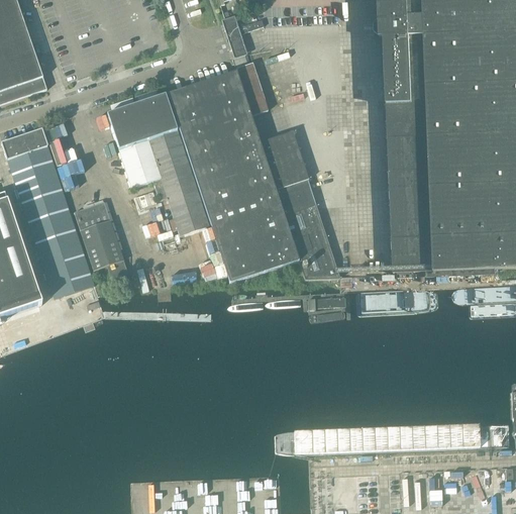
[(0,0),(0,104),(47,89),(16,0),(0,0)]
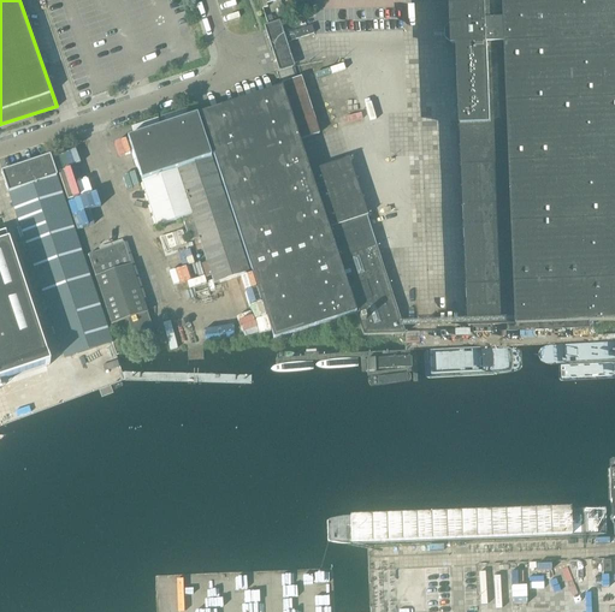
[(451,0),(453,42),(459,42),(469,322),(509,321),(509,330),(591,327),(592,319),(614,318),(614,0),(451,0)]
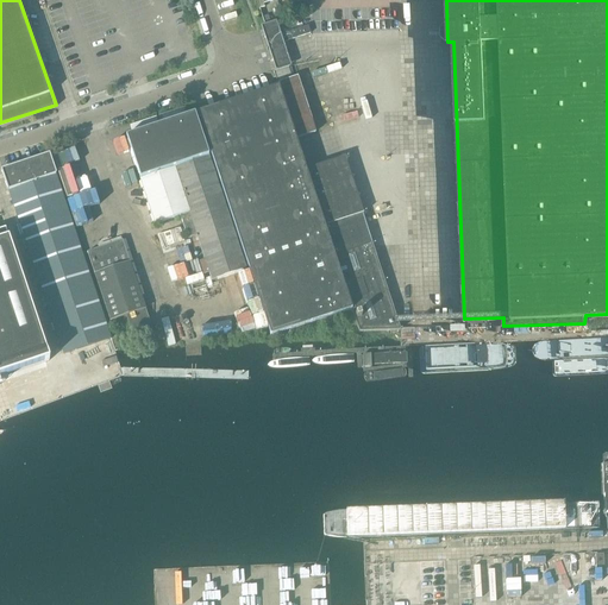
[(269,36),(271,43),(312,30),(308,23),(269,36)]
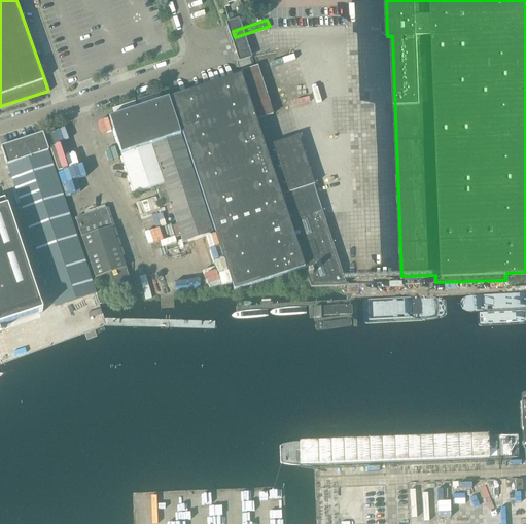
[(305,266),(266,144),(256,117),(270,113),(274,112),(271,102),(258,64),(253,65),(250,56),(251,56),(251,55),(237,60),(242,72),(171,96),(235,288),(305,266)]
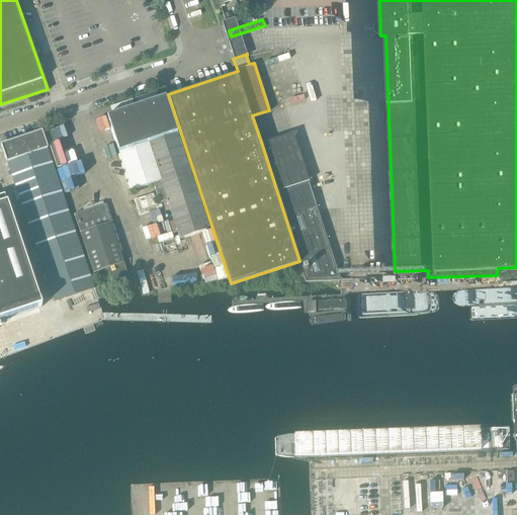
[(133,189),(154,182),(160,200),(168,198),(180,237),(209,227),(166,94),(107,113),(119,150),(133,189)]
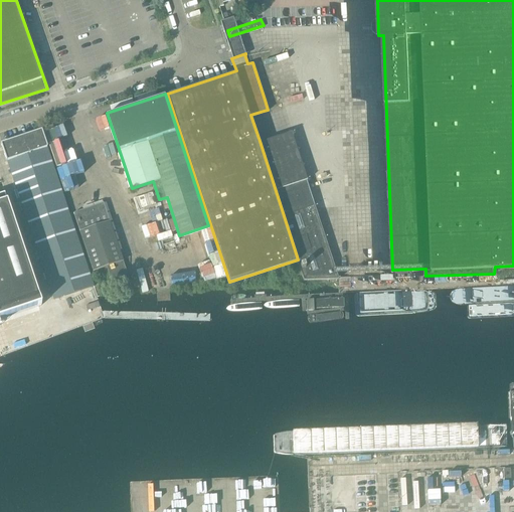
[(66,133),(62,123),(50,127),(54,137),(66,133)]
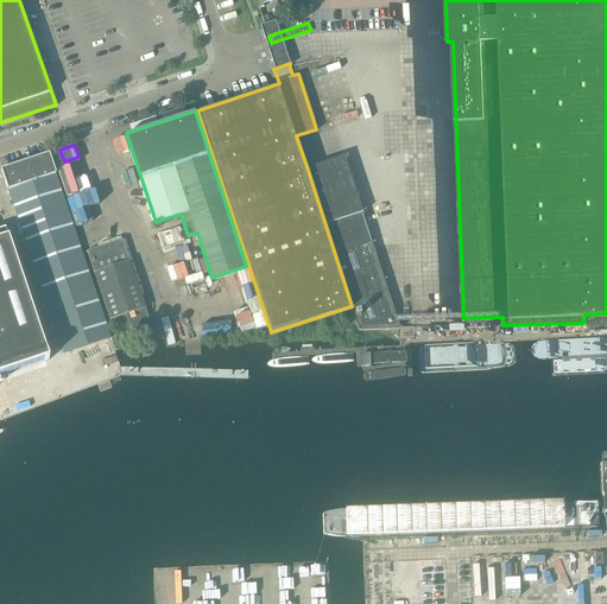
[(10,186),(57,326),(61,339),(64,350),(112,335),(83,250),(56,171),(57,171),(50,151),(2,167),(8,188),(10,186)]
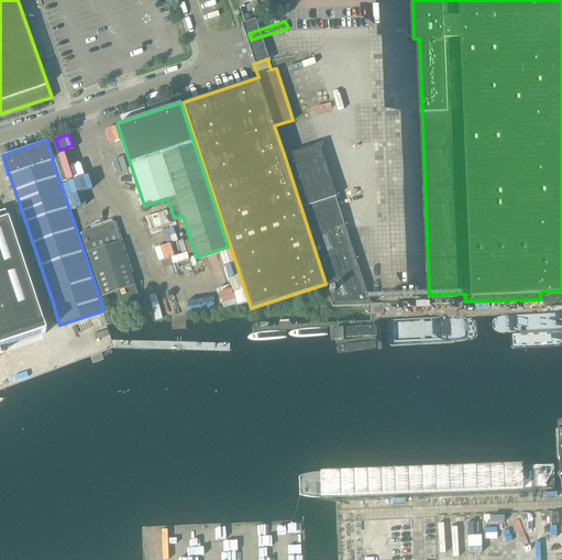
[(319,142),(284,154),(326,284),(333,304),(352,304),(352,306),(361,306),(361,304),(371,303),(335,195),(337,195),(319,142)]
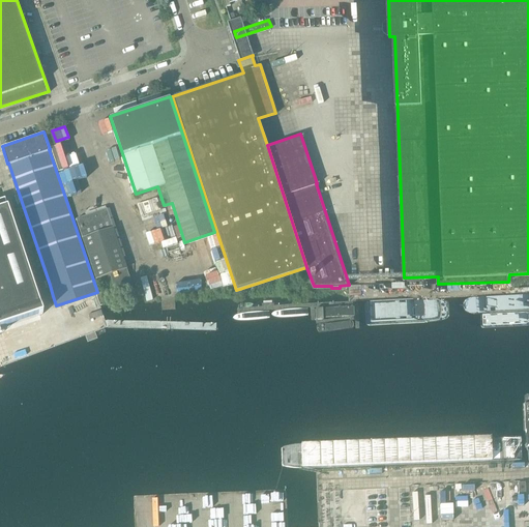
[(140,201),(144,212),(159,207),(155,196),(140,201)]
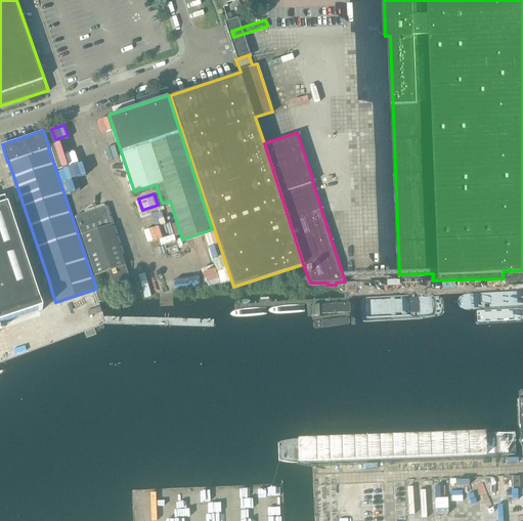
[(5,196),(0,197),(0,327),(1,327),(0,324),(0,321),(43,308),(5,196)]
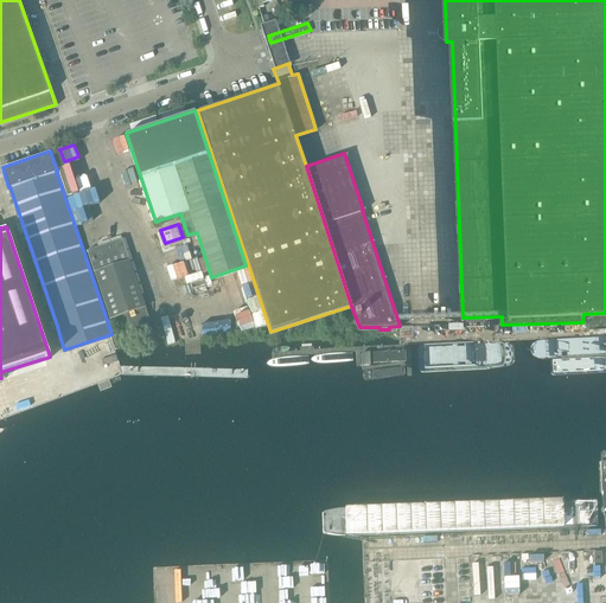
[(110,316),(127,312),(146,305),(122,236),(88,248),(110,316)]
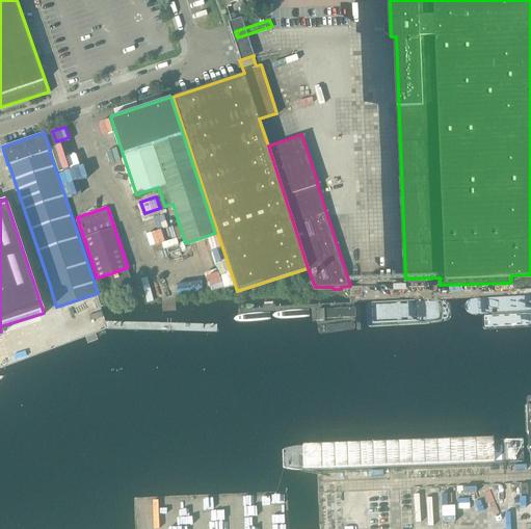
[(128,267),(111,273),(115,286),(132,280),(128,267)]
